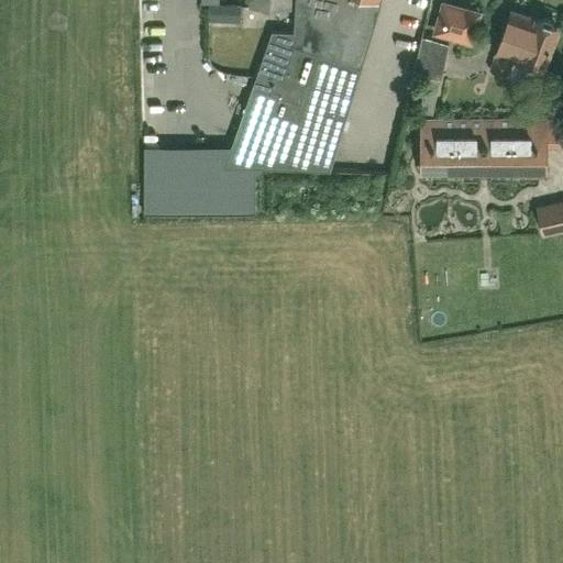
[(294,0),(294,31),(272,30),(223,165),(329,170),(381,0),(294,0)]
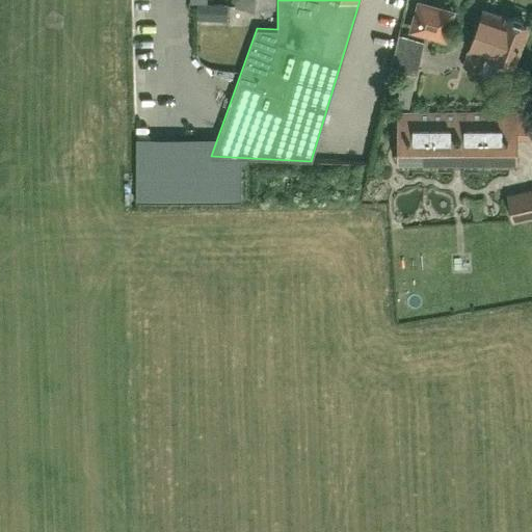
[(413,29),(433,34),(449,40),(457,12),(442,8),(420,2),(413,29)]
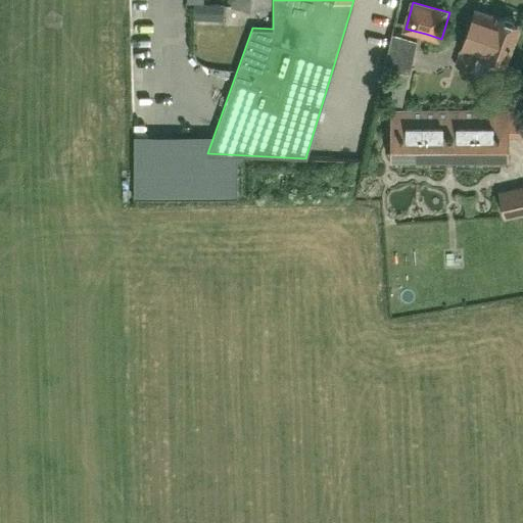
[(218,19),(217,7),(198,9),(199,21),(218,19)]
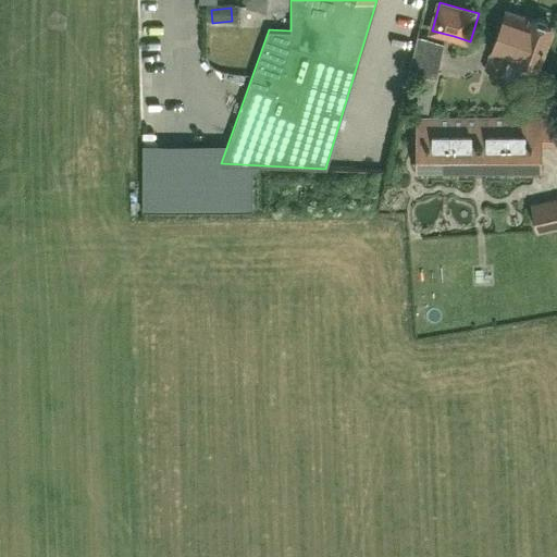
[(536,67),(552,25),(551,25),(546,19),(541,16),(536,20),(532,17),(532,20),(507,11),(493,51),(494,51),(489,67),(504,73),(510,57),(536,67)]
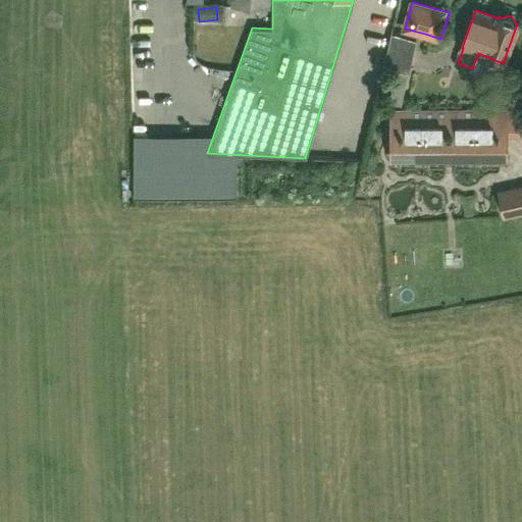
[(384,68),(395,70),(389,102),(402,105),(407,73),(409,73),(416,41),(392,35),(384,68)]
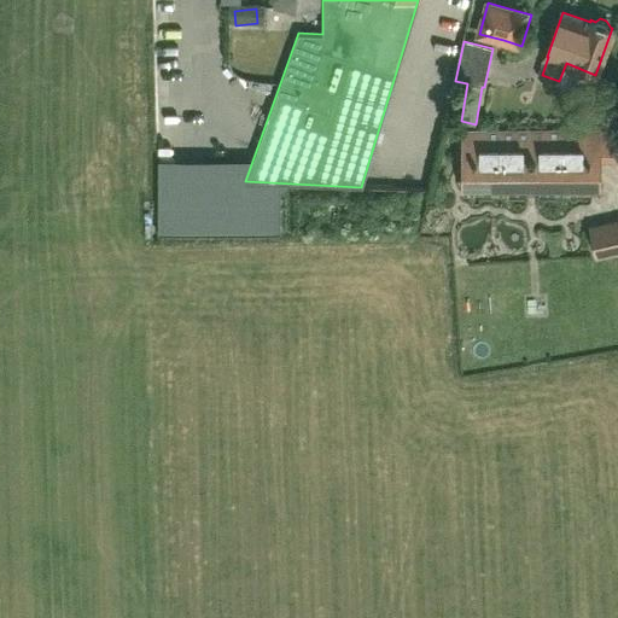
[(495,130),(462,130),(462,198),(496,197),(495,130)]
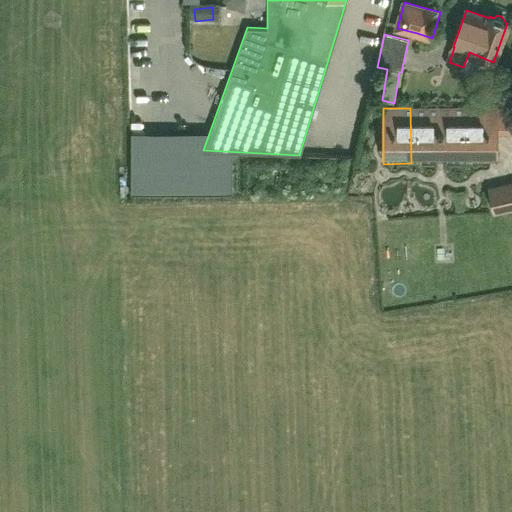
[(410,108),(411,163),(438,163),(438,108),(410,108)]
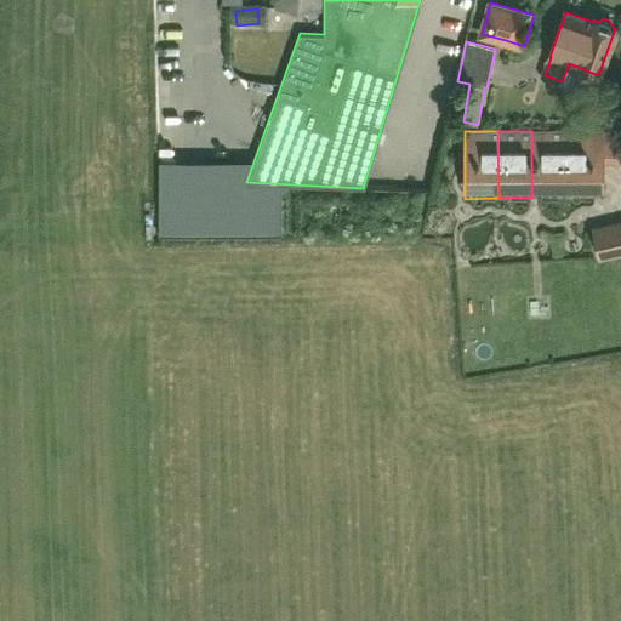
[(531,131),(531,198),(564,198),(564,131),(531,131)]
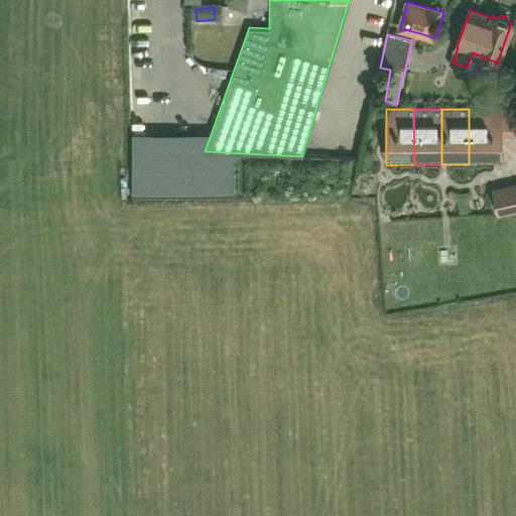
[(469,109),(469,164),(500,164),(500,109),(469,109)]
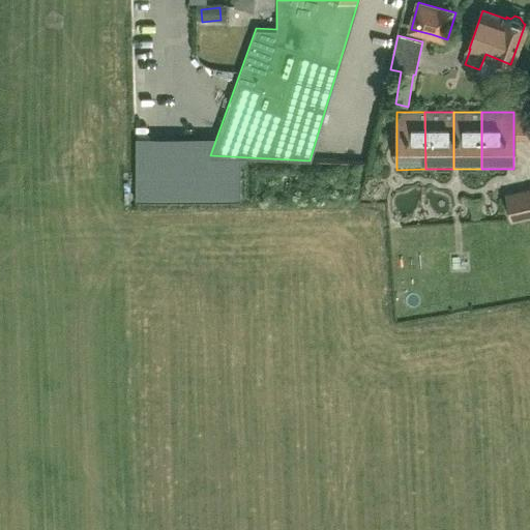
[(187,196),(188,183),(172,182),(171,196),(187,196)]
